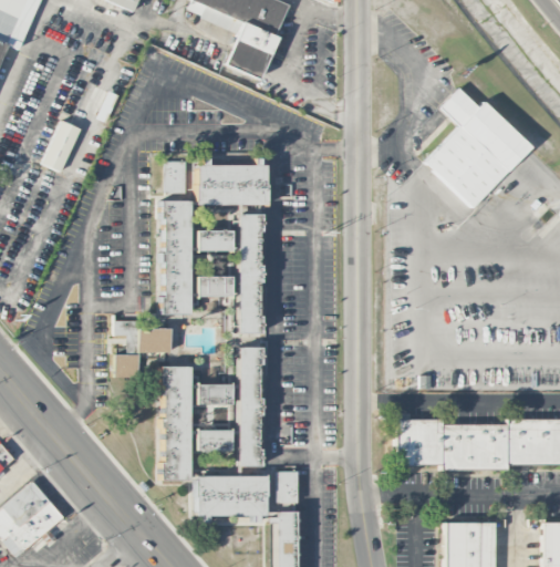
[(0,0),(0,59),(7,43),(23,50),(43,0),(0,0)]
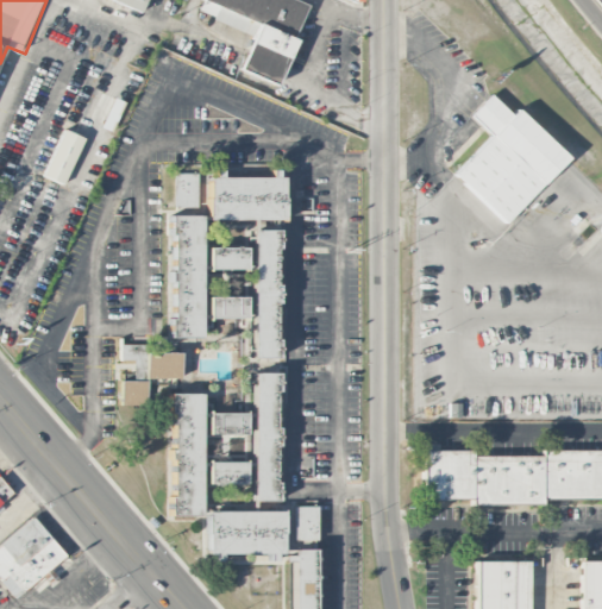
[(115,0),(146,13),(151,0),(115,0)]
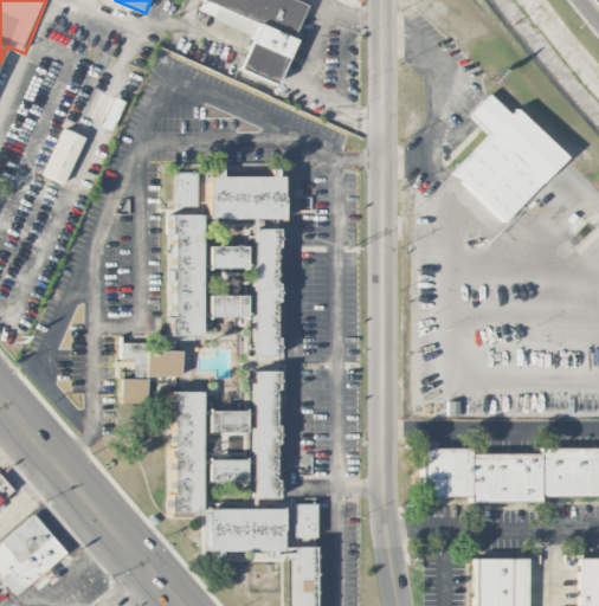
[(281,84),(298,38),(298,36),(310,5),(297,0),(207,0),(203,13),(255,33),(256,39),(243,70),(281,84)]
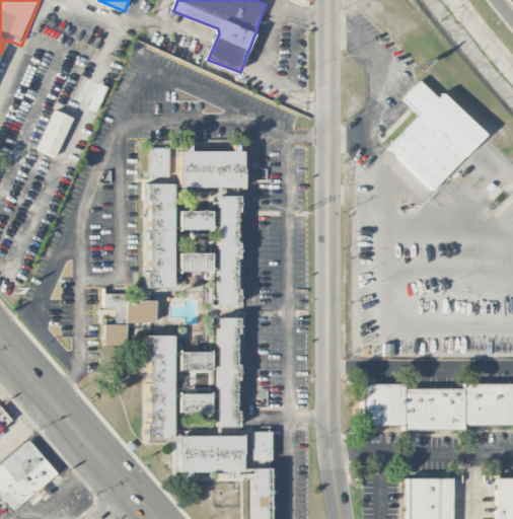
[(435,190),(489,135),(445,93),(440,98),(422,81),(406,97),(424,116),(392,148),(435,190)]
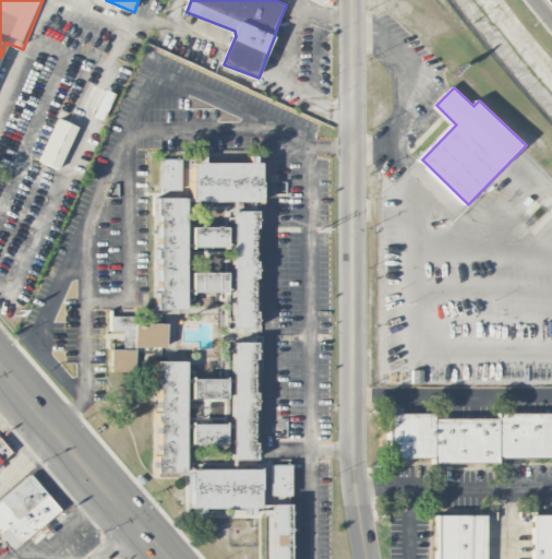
[(117,94),(109,90),(98,117),(107,120),(117,94)]
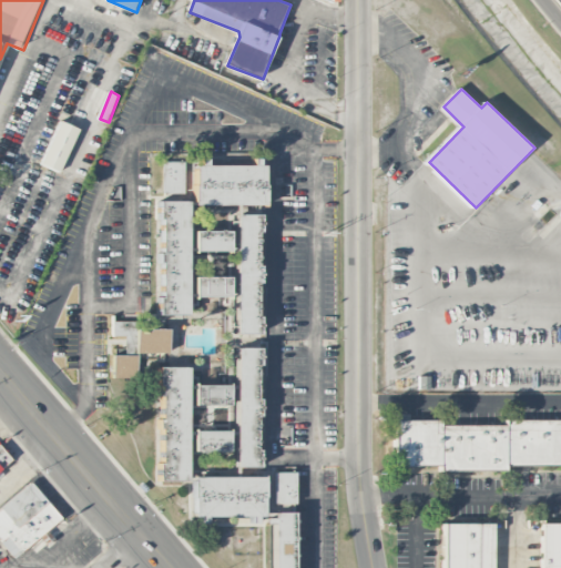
[(46,163),(63,172),(82,129),(64,121),(46,163)]
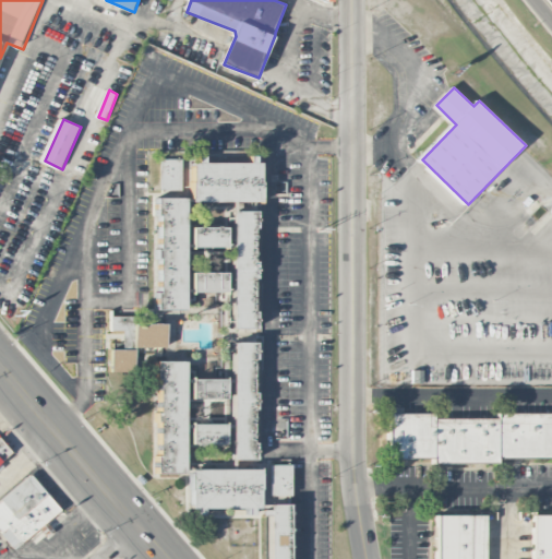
[(164,189),(186,189),(184,158),(164,158),(164,189)]
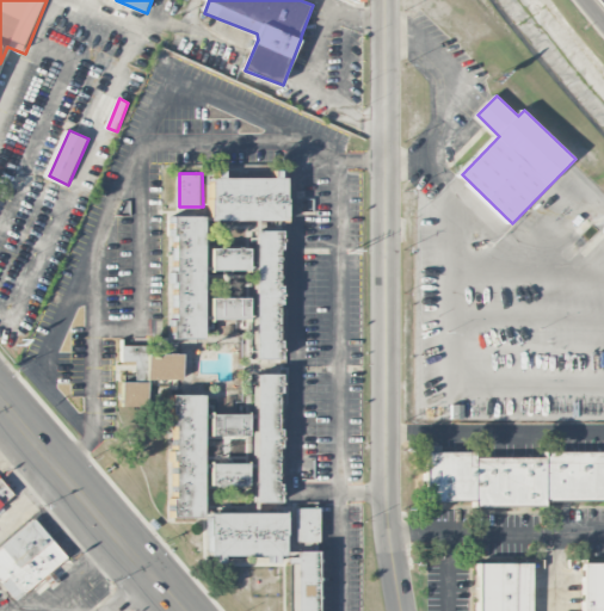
[(289,177),(213,177),(214,221),(289,220),(289,177)]
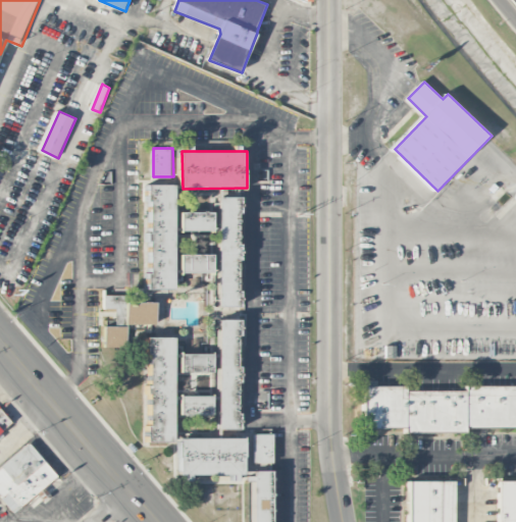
[(177,184),(149,184),(149,289),(177,289),(177,184)]
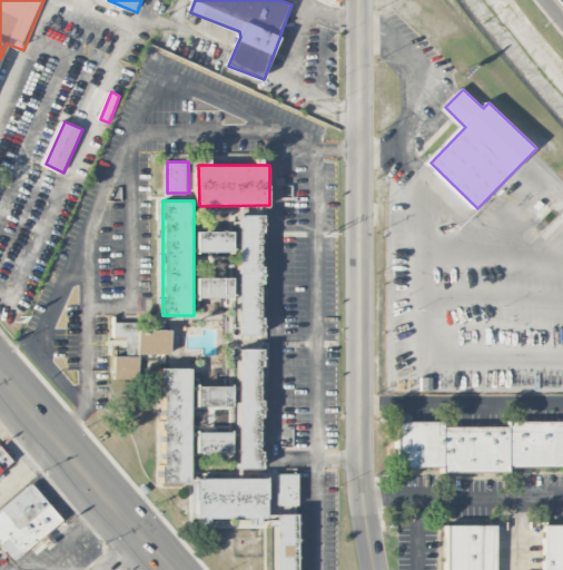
[(240,335),(266,335),(266,214),(240,214),(240,335)]
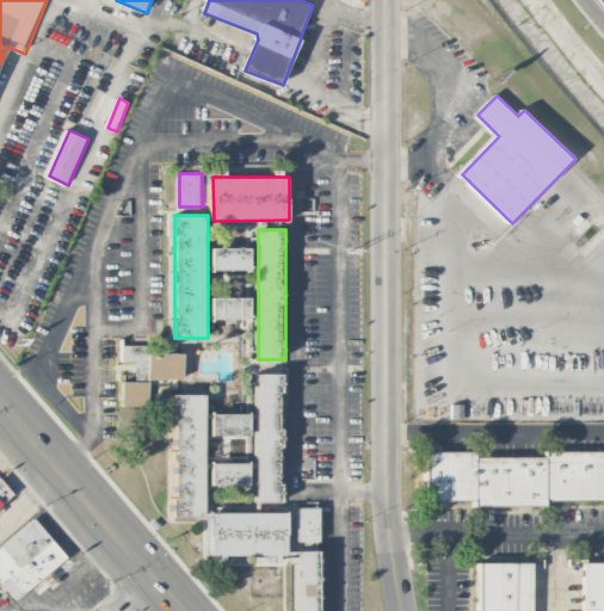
[(214,270),(252,270),(252,247),(214,247),(214,270)]
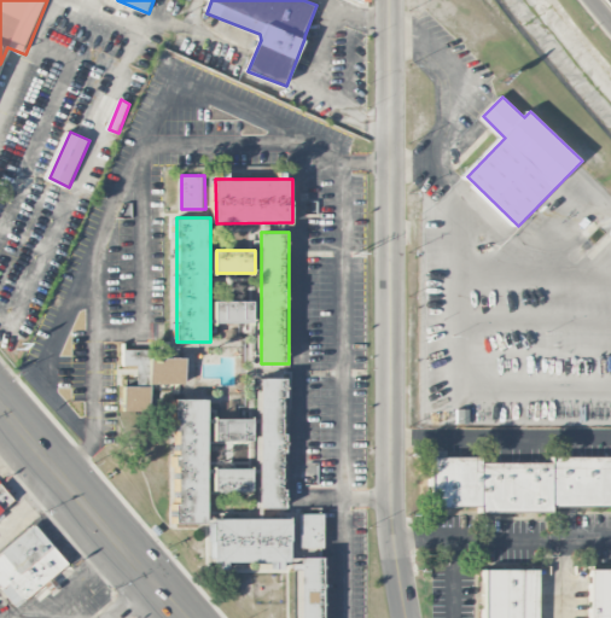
[(255,301),(216,301),(216,322),(255,322),(255,301)]
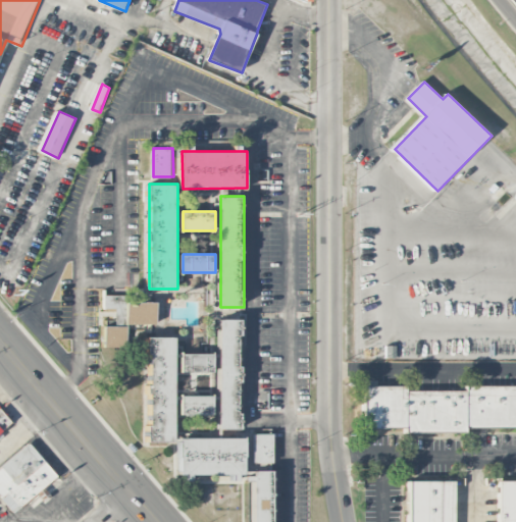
[(160,325),(159,301),(131,302),(131,295),(107,295),(108,309),(118,309),(119,325),(108,325),(108,348),(132,347),(131,325),(160,325)]
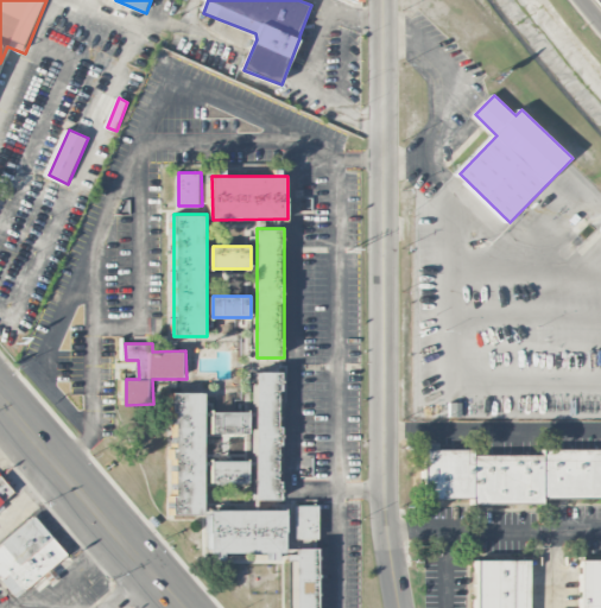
[(258,372),(258,499),(284,499),(284,372),(258,372)]
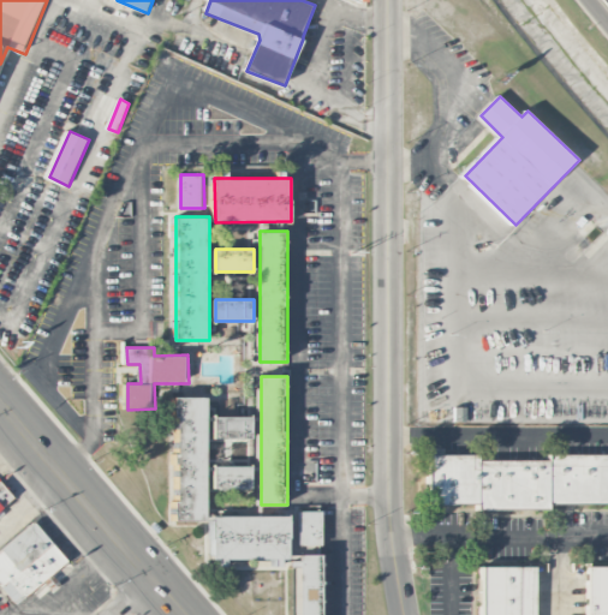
[(209,398),(177,398),(177,521),(209,521),(209,398)]
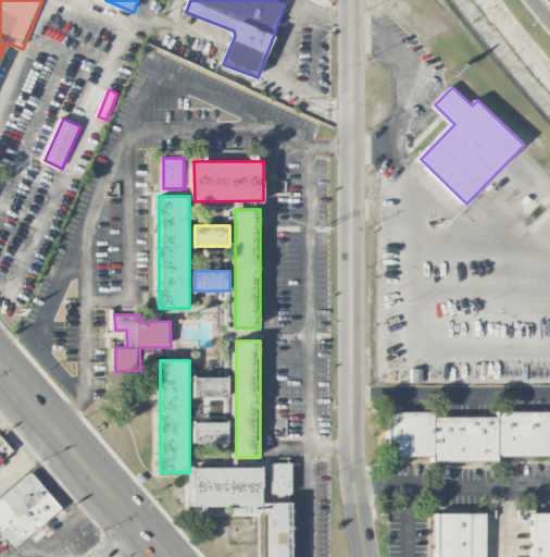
[(229,376),(195,376),(195,398),(229,398),(229,376)]
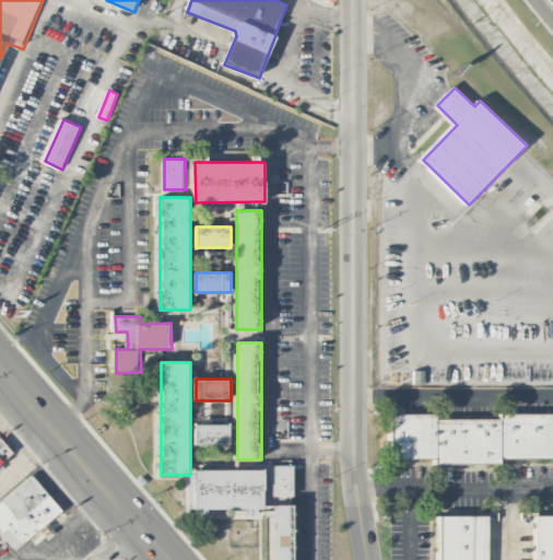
[(552,415),(393,415),(393,462),(502,462),(503,458),(552,458),(552,415)]
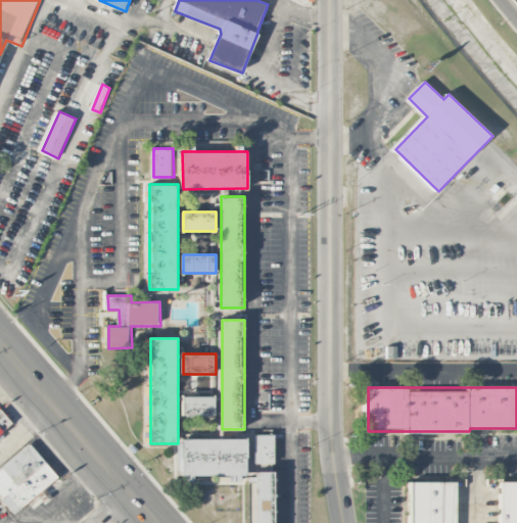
[(216,396),(183,396),(183,415),(216,415),(216,396)]
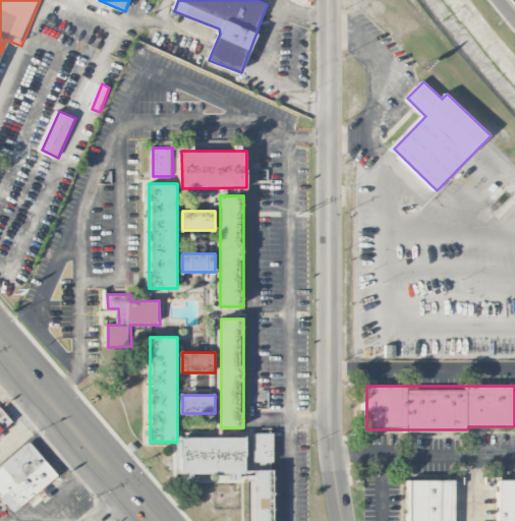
[(0,441),(18,425),(3,406),(0,408),(0,417),(1,419),(0,419),(0,441)]
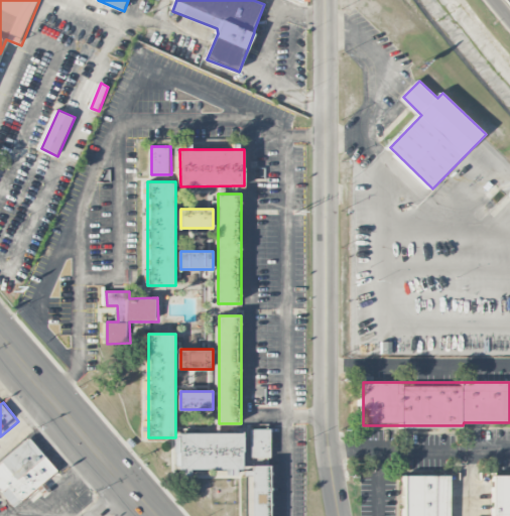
[(272,428),(253,428),(253,457),(272,457),(272,428)]
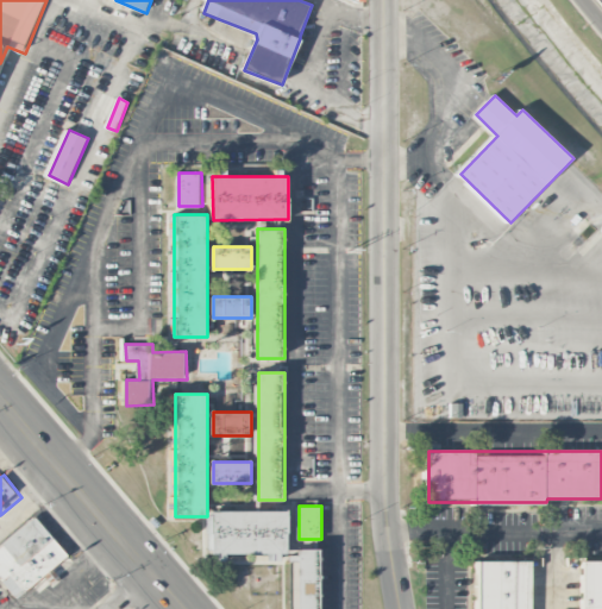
[(288,510),(213,510),(213,556),(296,556),(296,608),(321,608),(321,551),(288,551),(288,510)]
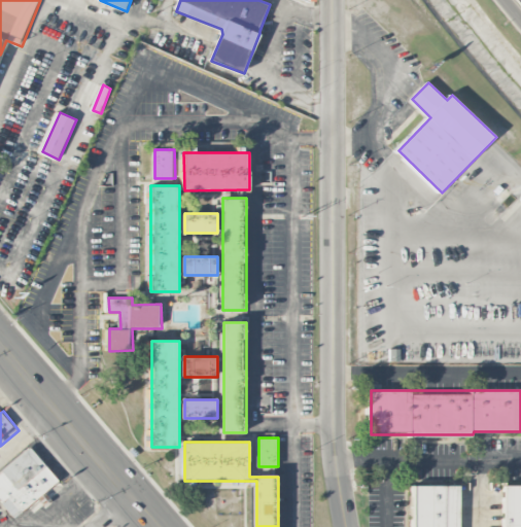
[(62,481),(34,447),(0,476),(0,492),(20,516),(62,481)]
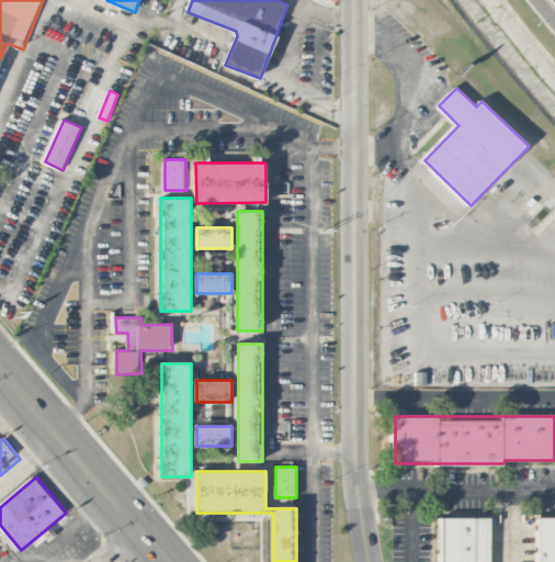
[(541,561),(493,561),(493,517),(444,517),(444,561),(554,561),(554,517),(541,517),(541,561)]
